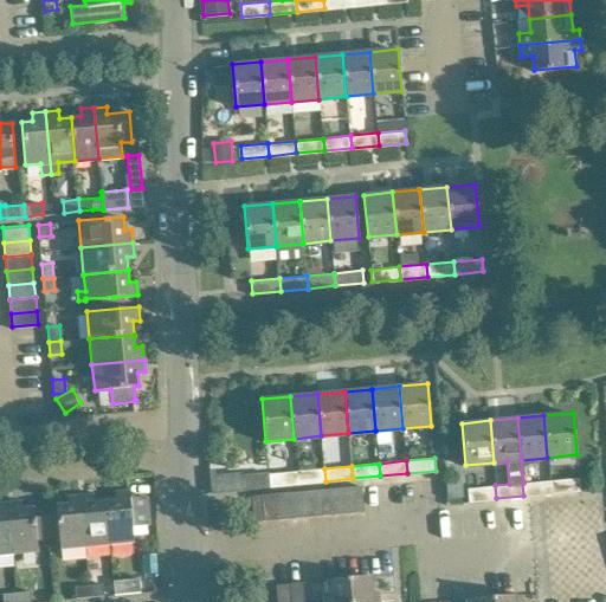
[(216,468),(210,468),(211,492),(240,489),(239,477),(239,471),(216,473),(216,468)]
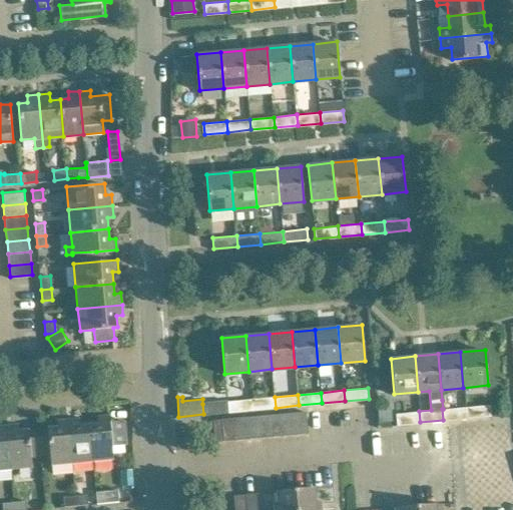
[(252,410),(276,408),(275,397),(251,399),(252,410)]
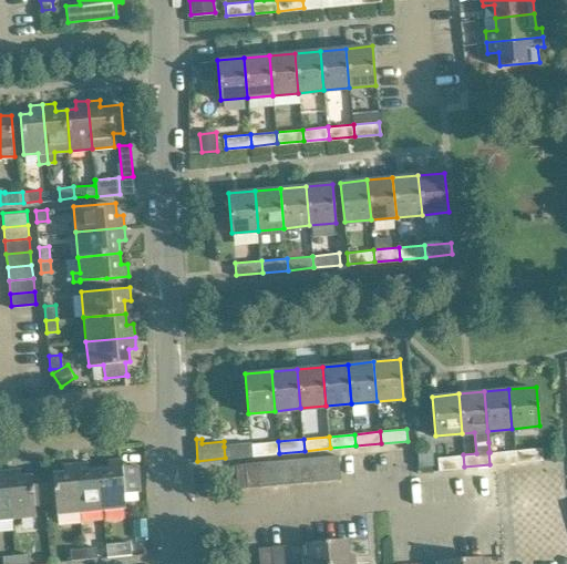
[(253,455),(279,453),(278,441),(251,443),(253,455)]
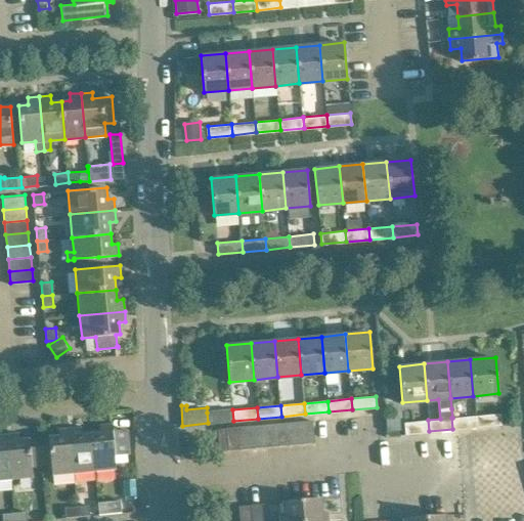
[(475,416),(476,427),(501,425),(500,414),(475,416)]
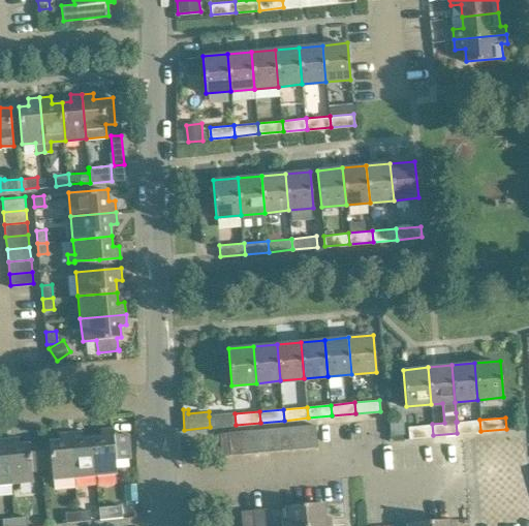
[(457,433),(480,431),(479,420),(457,422),(456,422),(457,433)]
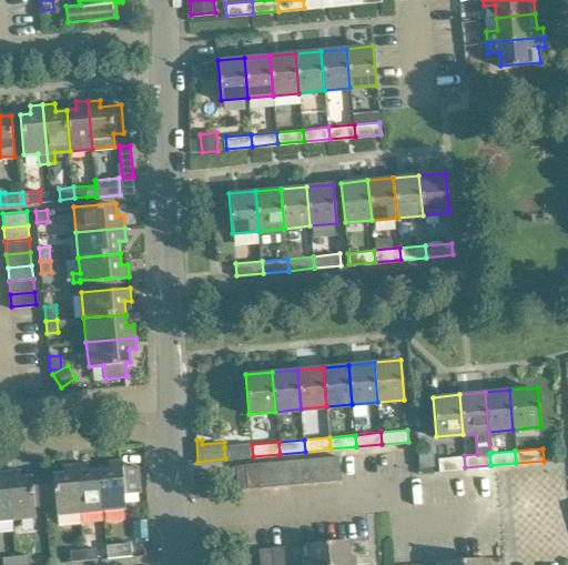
[(325,456),(327,481),(341,480),(338,455),(325,456)]
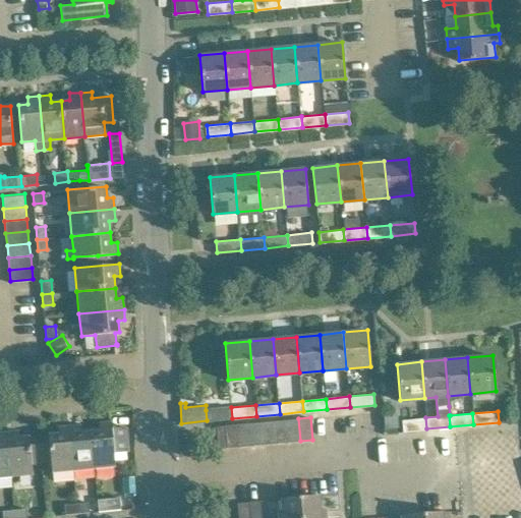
[(403,430),(426,428),(425,417),(402,420),(403,430)]
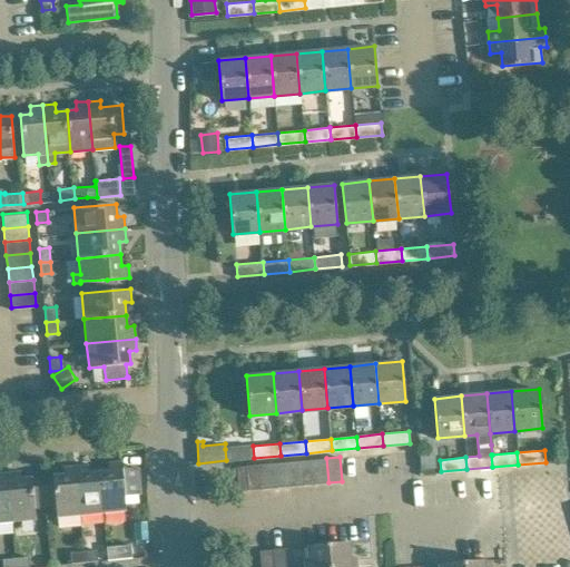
[(315,484),(328,482),(326,458),(313,459),(315,484)]
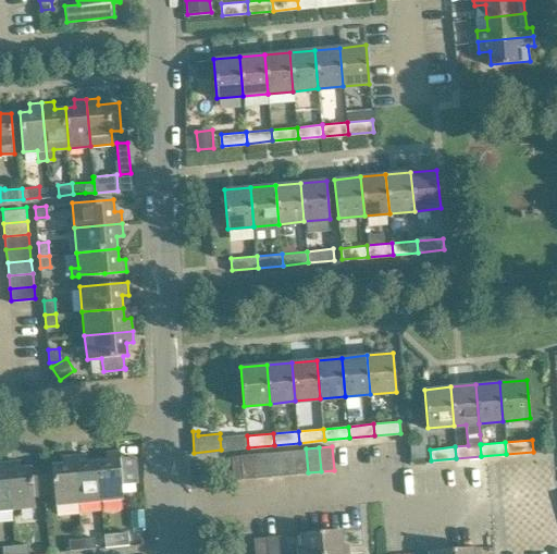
[(295,474),(308,472),(306,448),(293,450),(295,474)]
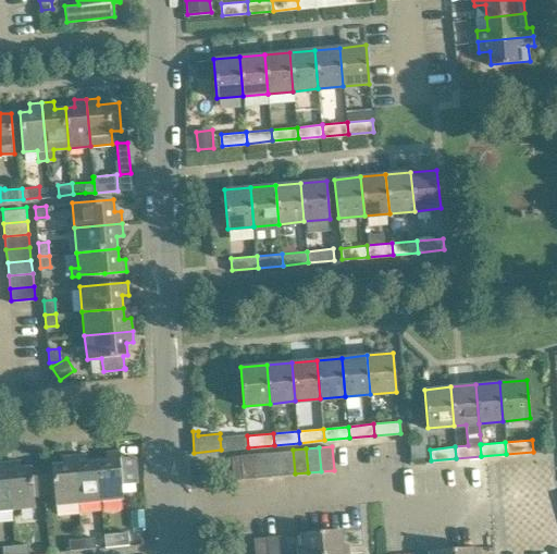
[(96,459),(100,501),(123,499),(122,483),(137,482),(134,456),(119,457),(119,450),(104,452),(106,459),(96,459)]
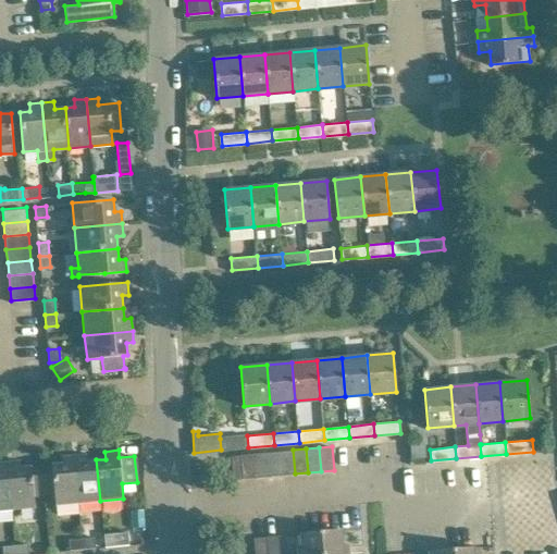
[(282,475),(295,474),(293,450),(280,451),(282,475)]
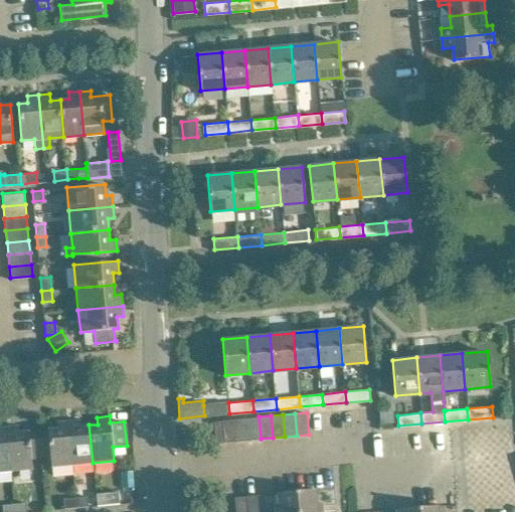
[(248,440),(261,439),(259,416),(246,417),(248,440)]
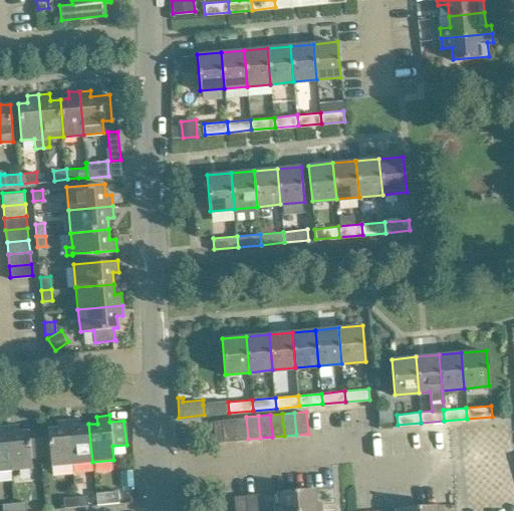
[(236,440),(248,439),(246,417),(234,418),(236,440)]
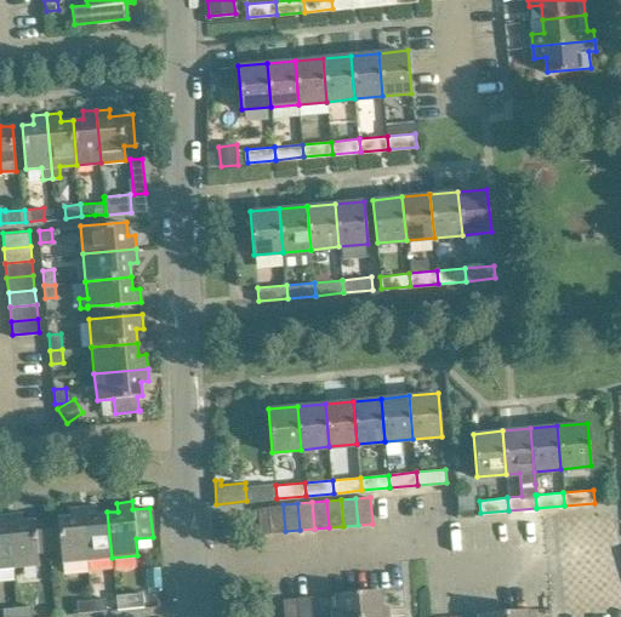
[(112,558),(107,512),(96,513),(96,504),(81,507),(86,559),(112,558)]
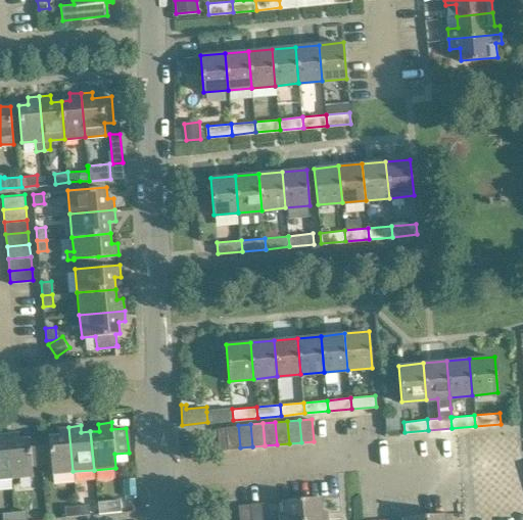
[(228,448),(240,447),(238,425),(226,426),(228,448)]
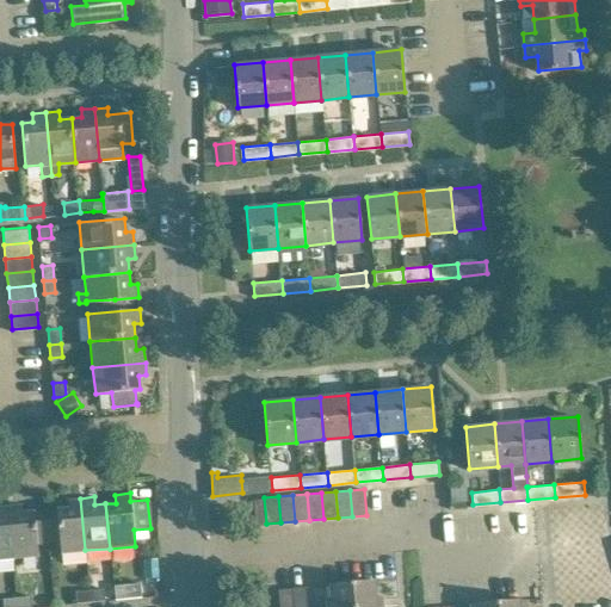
[(257,525),(266,524),(264,497),(253,499),(257,525)]
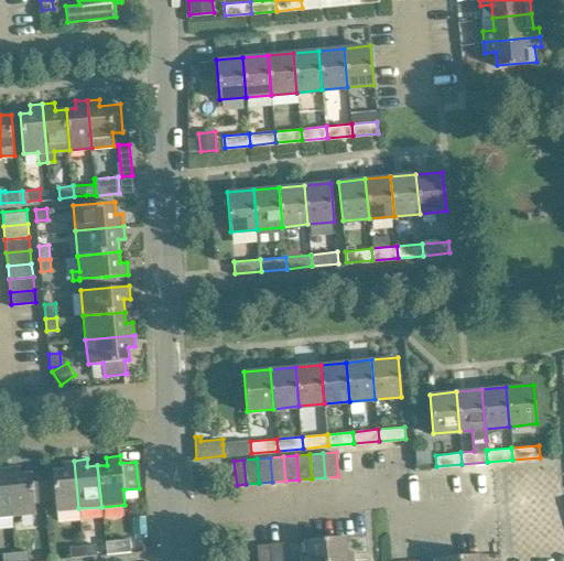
[(56,510),(78,508),(74,461),(62,462),(63,468),(52,470),(53,473),(42,473),(44,500),(55,499),(56,510)]
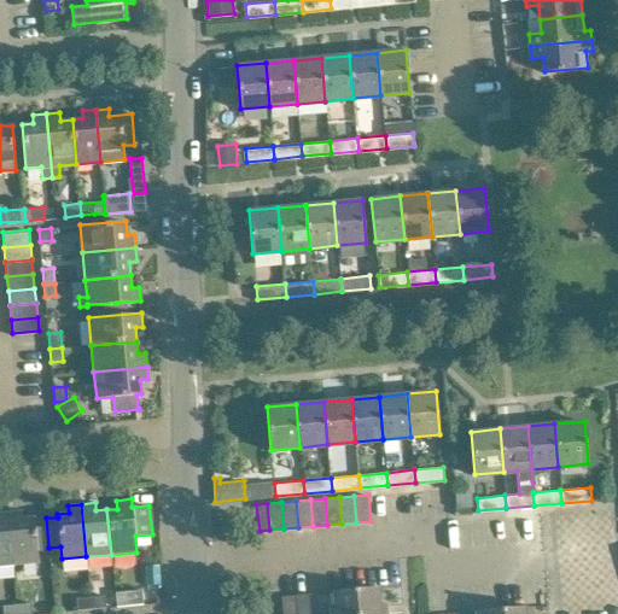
[(48,548),(46,518),(34,519),(34,516),(22,518),(22,509),(9,510),(13,563),(39,561),(38,549),(48,548)]
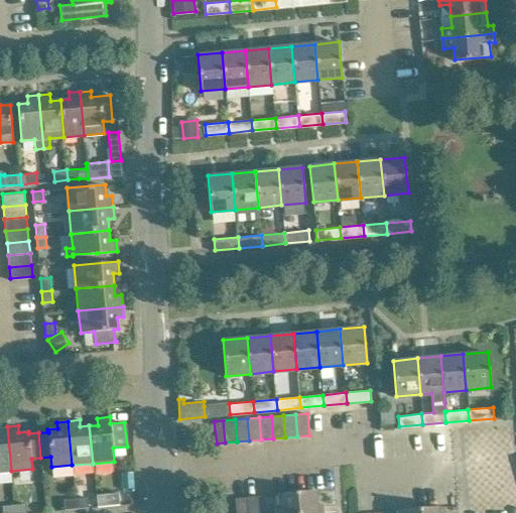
[(0,472),(11,471),(7,426),(0,427),(0,472)]
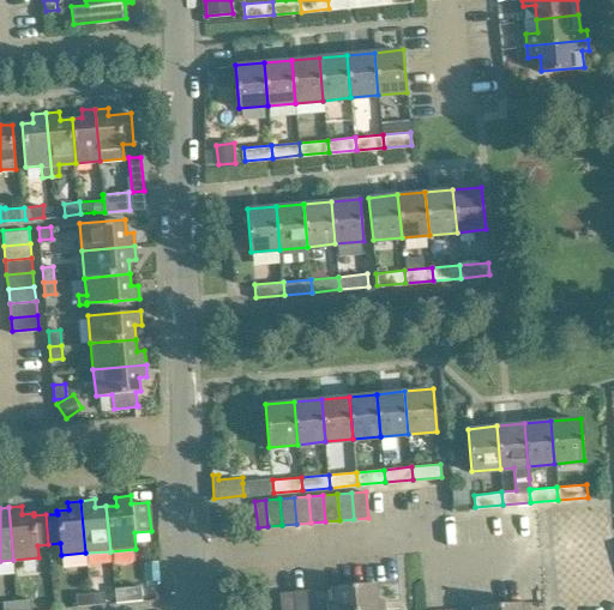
[(298,605),(323,604),(321,579),(296,580),(298,605)]
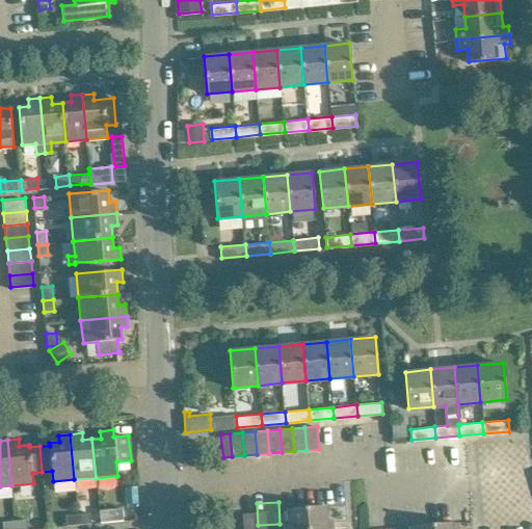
[(285,528),(317,528),(333,528),(331,519),(326,519),(325,505),(288,508),(289,521),(285,522),(285,528)]
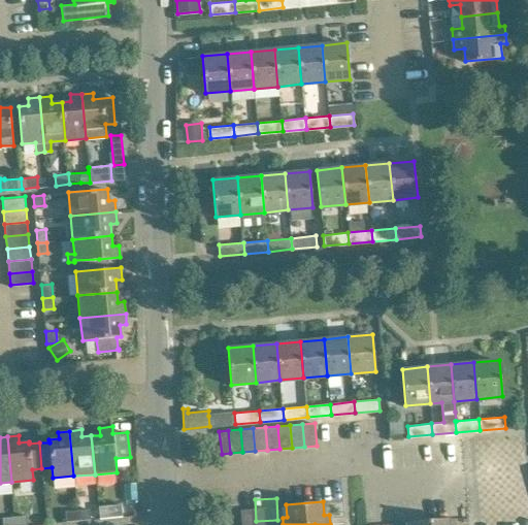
[(108,517),(121,516),(120,505),(107,506),(108,517)]
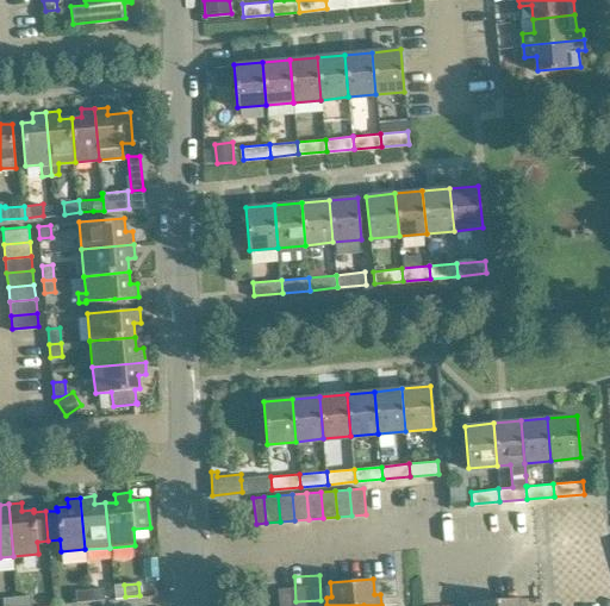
[(279,605),(292,605),(291,586),(278,587),(279,605)]
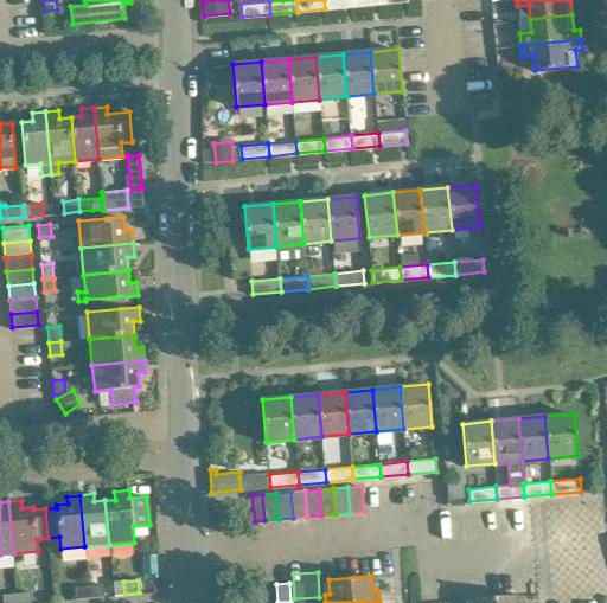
[(88,585),(89,597),(104,596),(103,584),(88,585)]
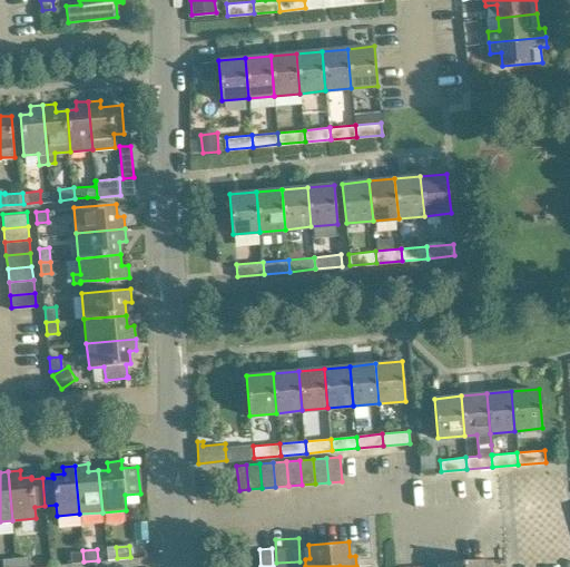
[(71,563),(84,561),(82,550),(70,551),(71,563)]
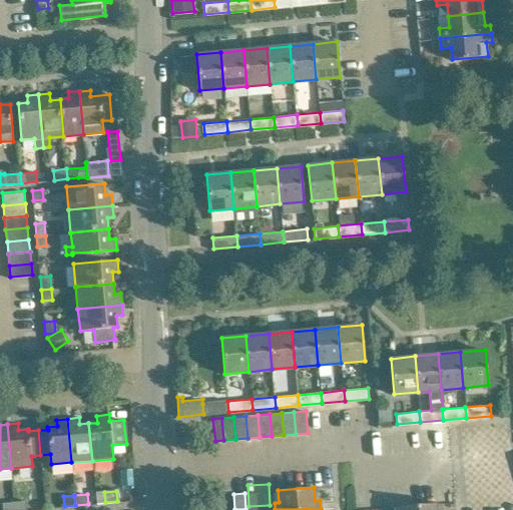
[(14,501),(14,509),(23,509),(27,509),(26,500),(14,501)]
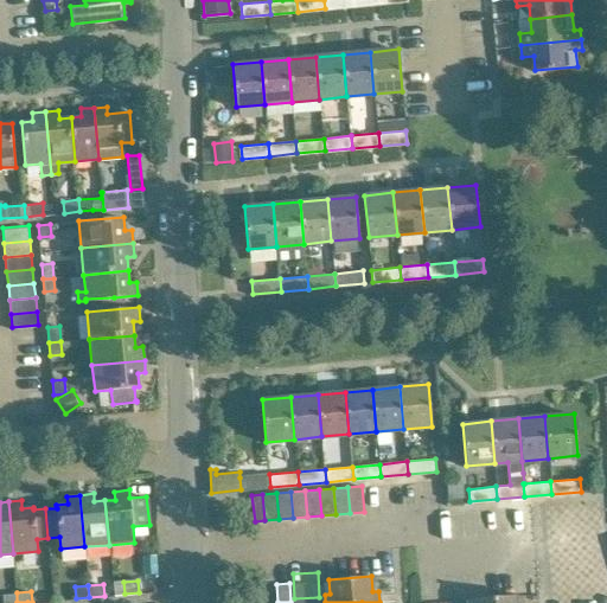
[(2,602),(17,602),(17,592),(2,594),(2,602)]
